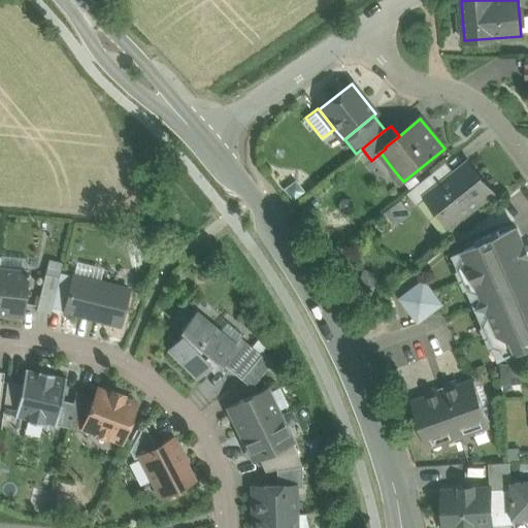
[(385,176),(393,169),(381,153),(372,160),(385,176)]
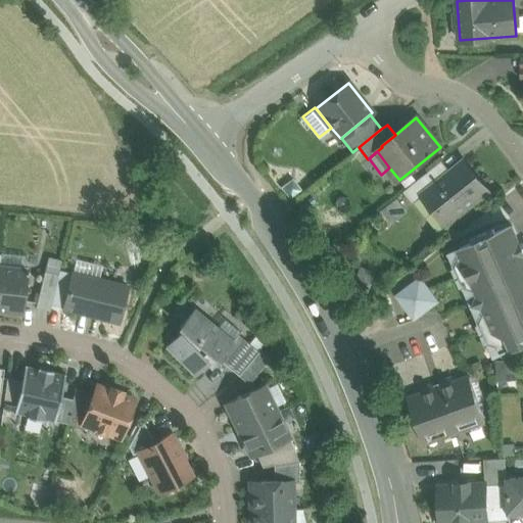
[(437,181),(420,195),(421,195),(414,201),(438,232),(445,227),(489,191),(465,159),(437,181)]
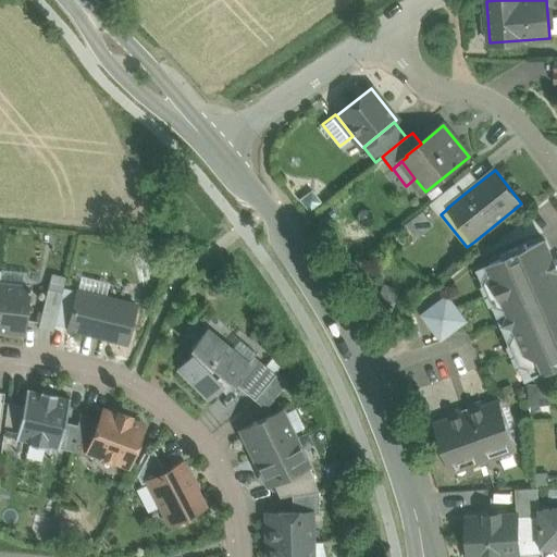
[(458,183),(432,202),(441,214),(448,208),(447,208),(466,193),(458,183)]
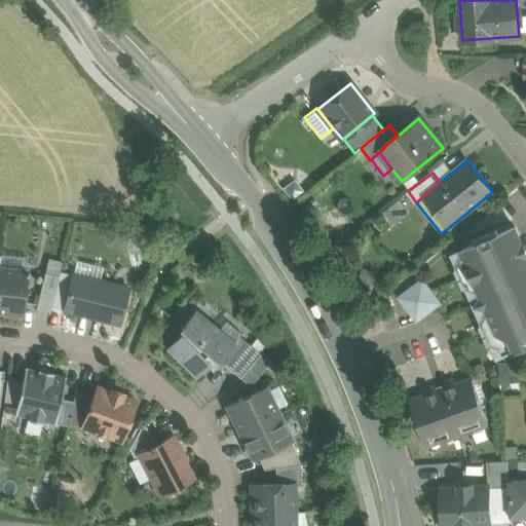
[(476,305),(525,283),(525,242),(523,245),(515,227),(498,234),(497,230),(475,240),(476,243),(459,251),(462,258),(459,266),(468,288),(477,291),(480,297),(476,305)]
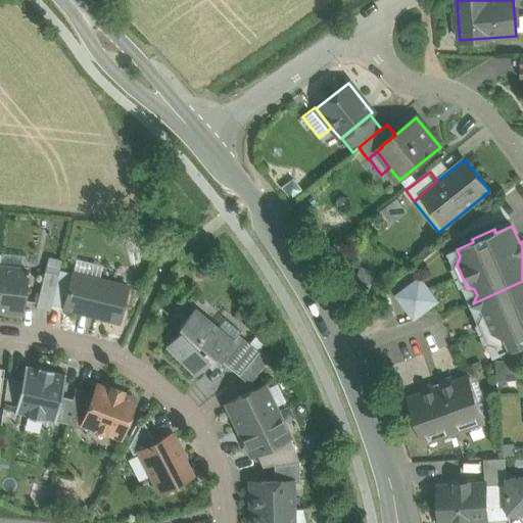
[(85,235),(72,232),(68,246),(82,249),(85,235)]
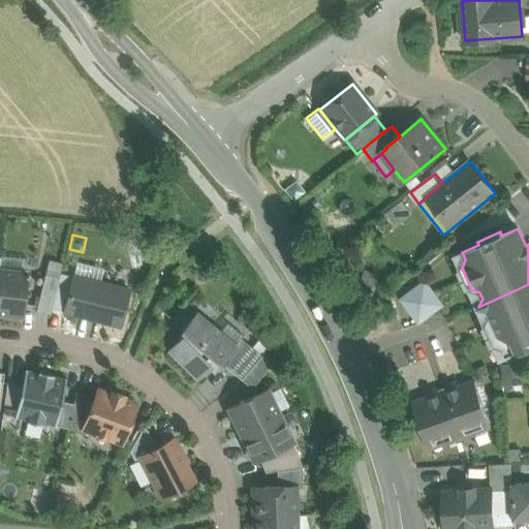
[(159,246),(150,236),(138,246),(148,256),(159,246)]
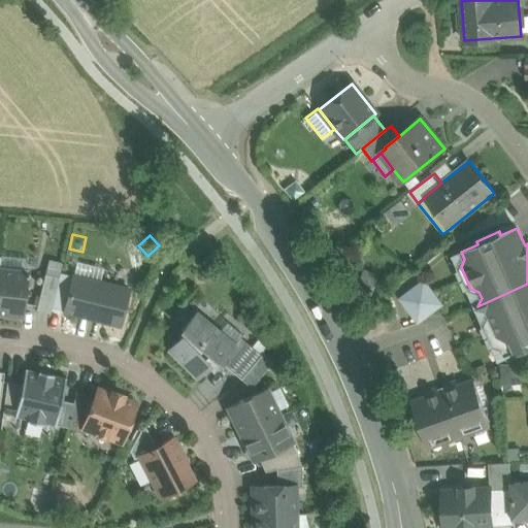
[(99,265),(76,260),(72,275),(96,282),(99,265)]
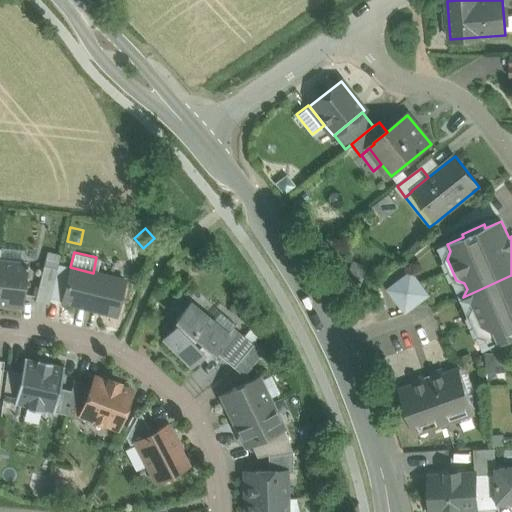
[(26,264),(0,260),(0,303),(21,306),(26,264)]
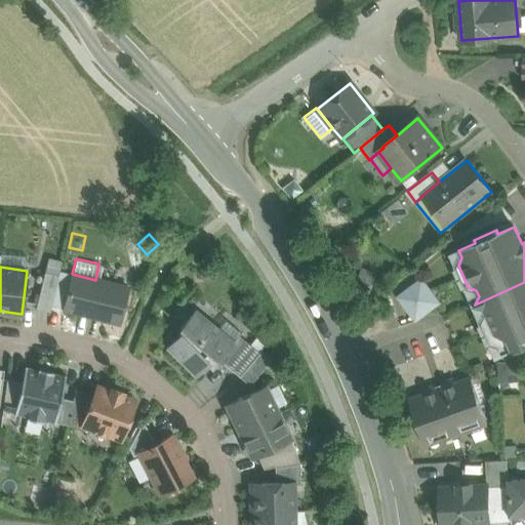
[(44,273),(36,308),(50,312),(58,276),(44,273)]
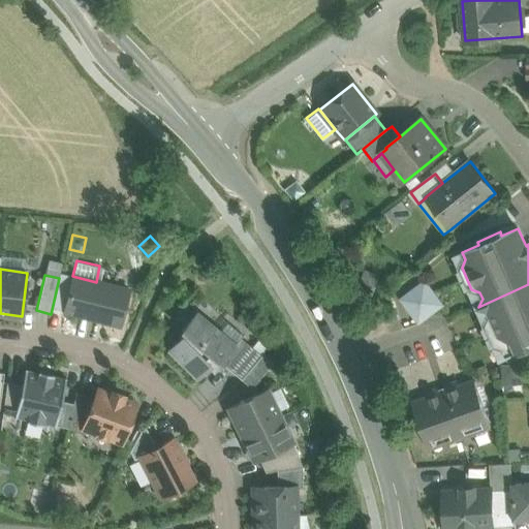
[(96,282),(72,276),(71,281),(64,311),(121,325),(129,290),(96,282)]
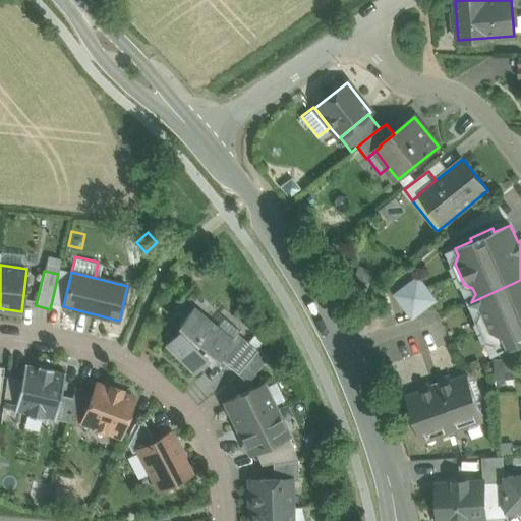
[(63,306),(70,277),(58,274),(50,309),(61,312),(63,306)]
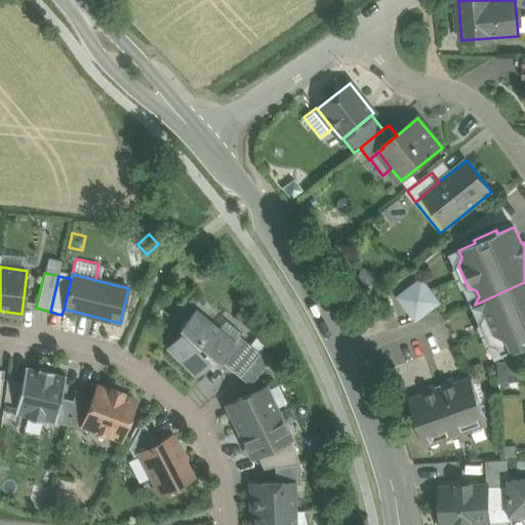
[(421,280),(399,296),(416,320),(439,303),(421,280)]
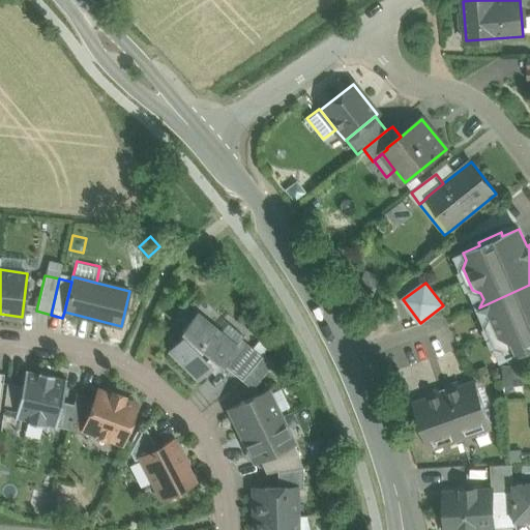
[(529,285),(479,307),(489,312),(491,317),(488,325),(497,347),(505,350),(508,357),(525,350),(527,354),(529,352),(529,285)]
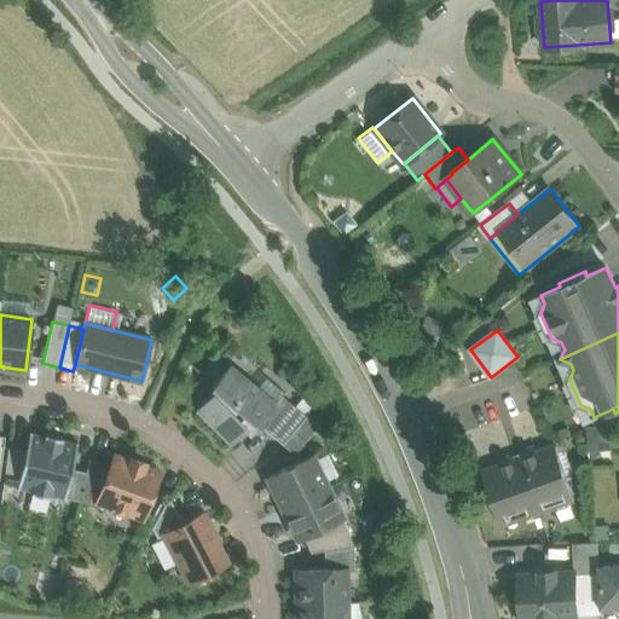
[(230,366),(213,386),(218,391),(198,410),(230,441),(243,428),(249,434),(259,424),(276,405),(275,404),(230,366)]
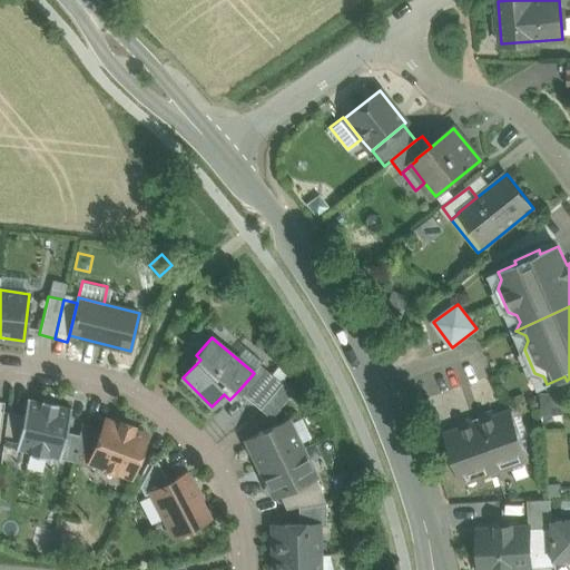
[(256,354),(269,356),(273,340),(259,337),(256,354)]
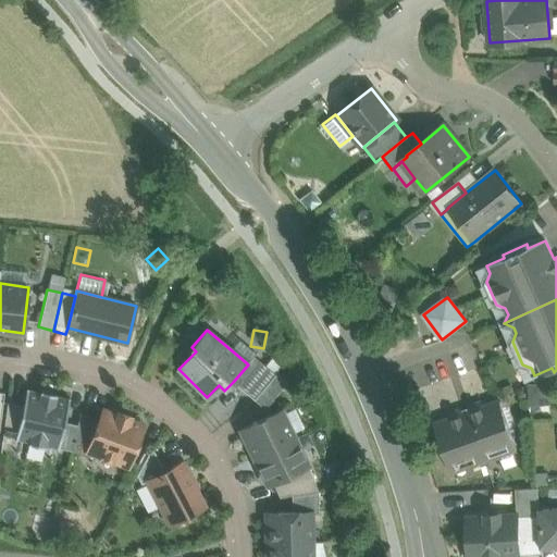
[(390,330),(382,335),(385,338),(392,333),(390,330)]
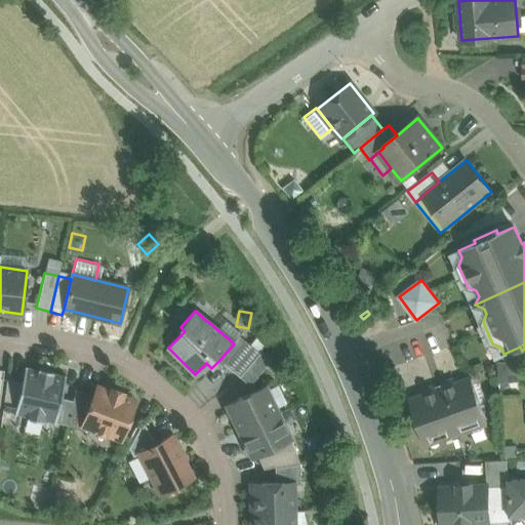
[(259,353),(239,335),(233,342),(234,344),(219,360),(239,376),(259,353)]
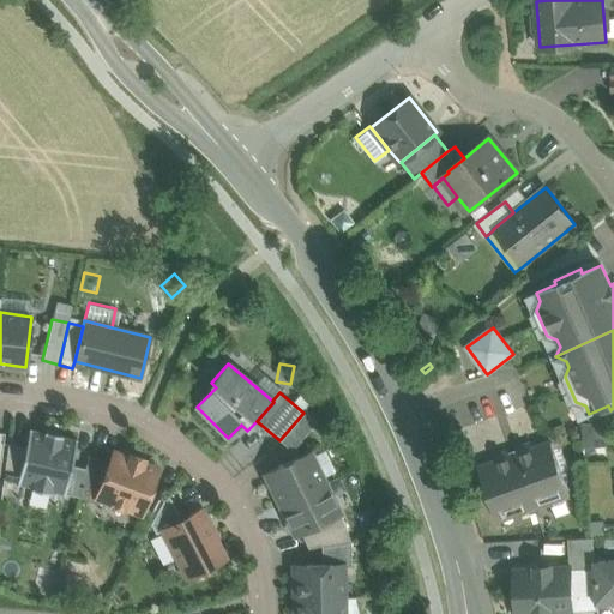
[(304,413),(280,440),(292,450),(315,421),(305,411),(304,413)]
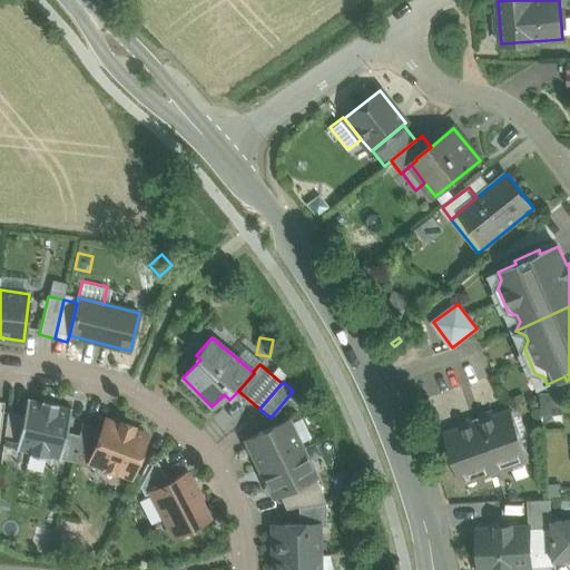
[(58,403),(41,400),(41,402),(29,399),(29,397),(27,397),(23,415),(16,450),(17,450),(18,450),(18,449),(30,452),(29,454),(46,458),(46,455),(58,458),(58,459),(60,460),(60,459),(66,432),(71,408),(69,406),(69,408),(57,405),(58,403)]
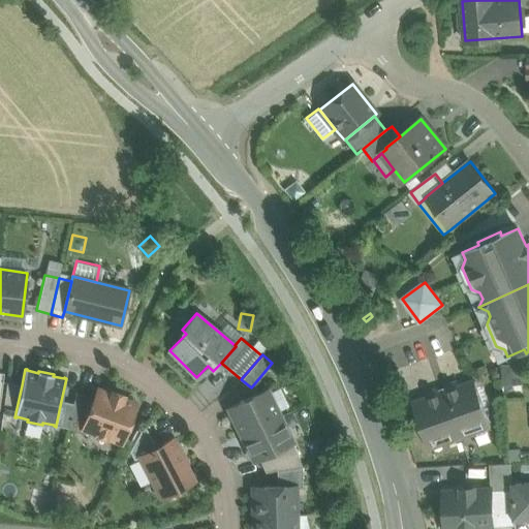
[(459,382),(445,386),(447,391),(440,393),(439,389),(426,394),(428,398),(412,403),(429,448),(492,427),(475,380),(460,386),(459,382)]
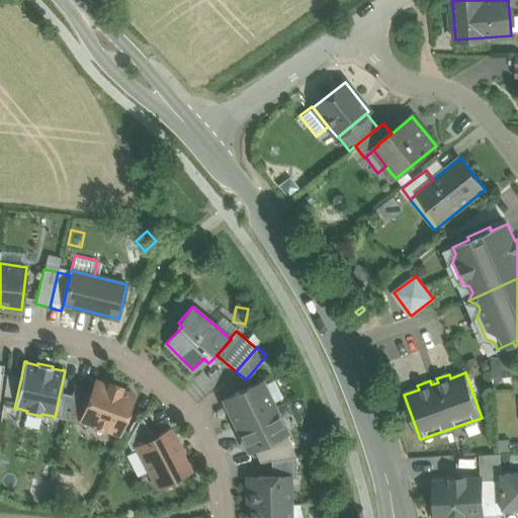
[(21,377),(7,374),(2,410),(15,413),(15,409),(14,409),(21,377)]
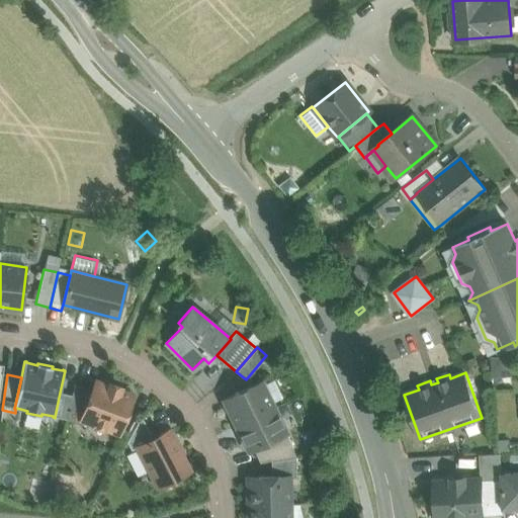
[(261,380),(223,399),(237,426),(274,408),(261,380)]
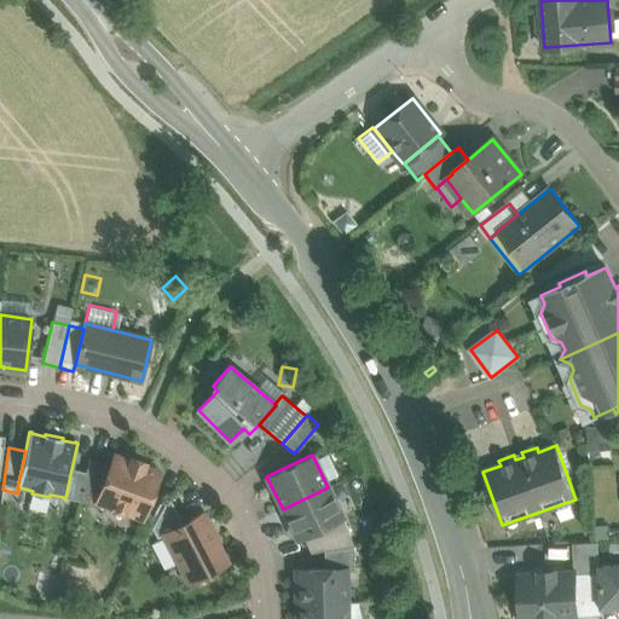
[(131,462),(115,456),(111,467),(98,501),(99,502),(142,518),(158,472),(143,467),(144,463),(132,458),(131,462)]
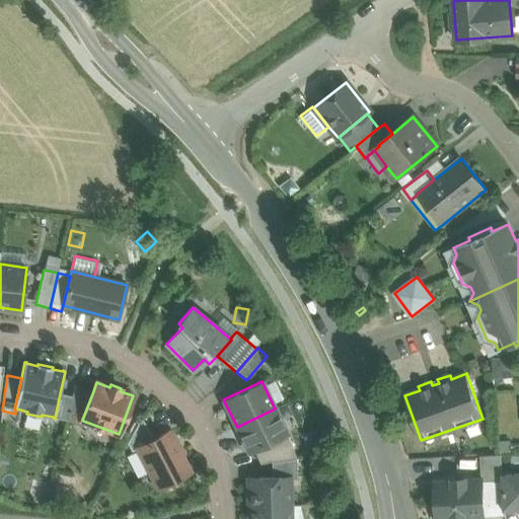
[(93,391),(74,384),(72,395),(67,420),(81,426),(83,421),(82,420),(93,391)]
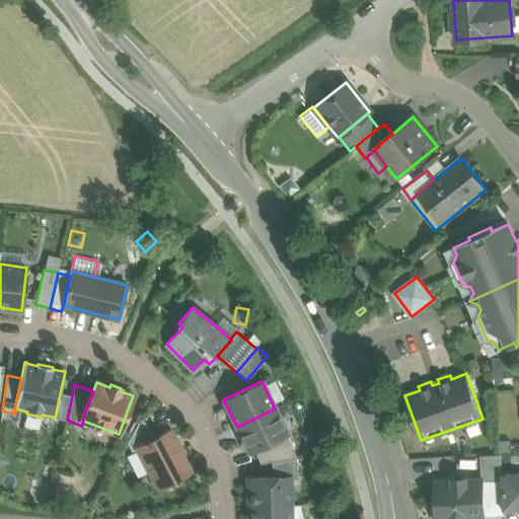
[(72,395),(60,393),(55,418),(67,420),(72,395)]
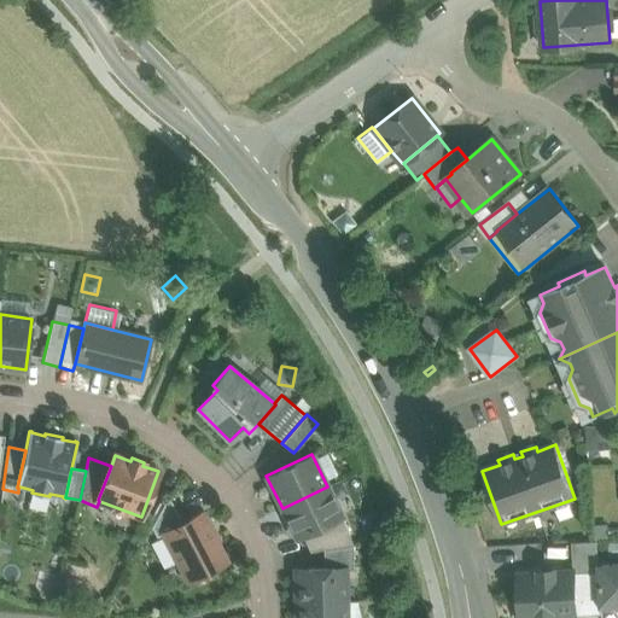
[(327,487),(283,508),(297,538),(302,536),(342,517),(327,487)]
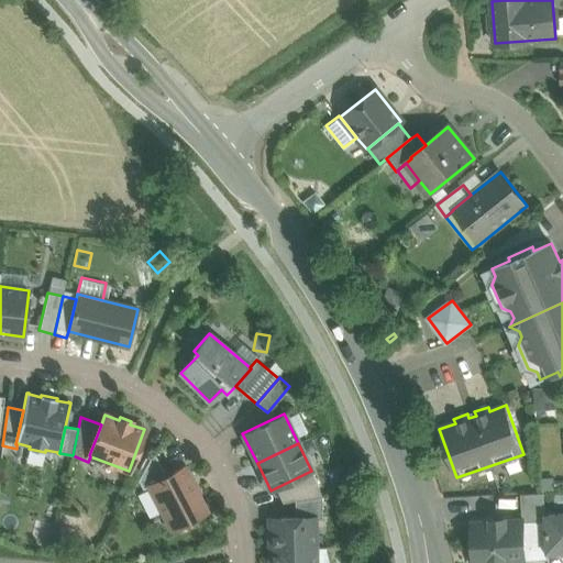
[(154,452),(138,481),(143,489),(150,486),(148,485),(166,476),(154,452)]
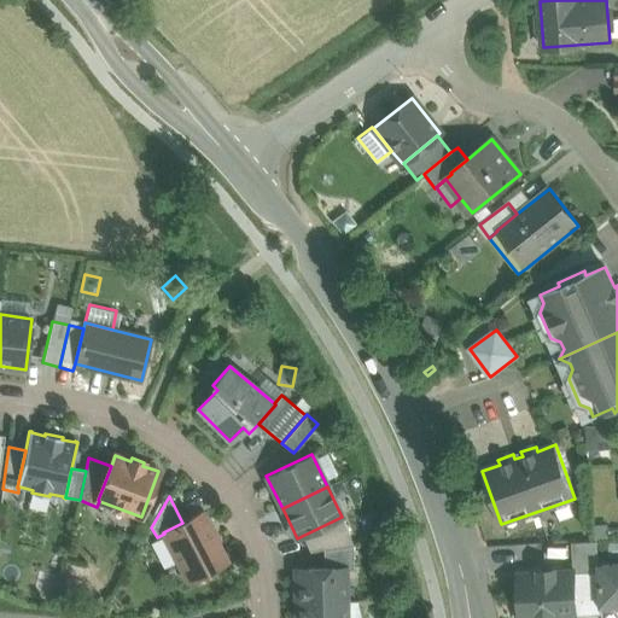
[(226,563),(200,513),(182,523),(163,532),(164,534),(190,582),(226,563)]
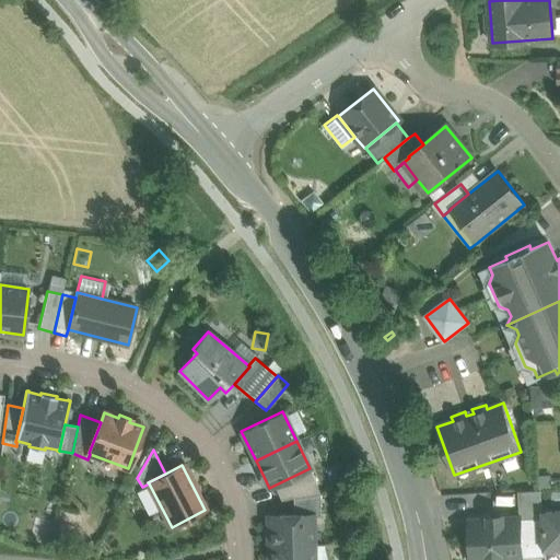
[(310,468),(273,486),(281,500),(293,498),(319,493),(310,468)]
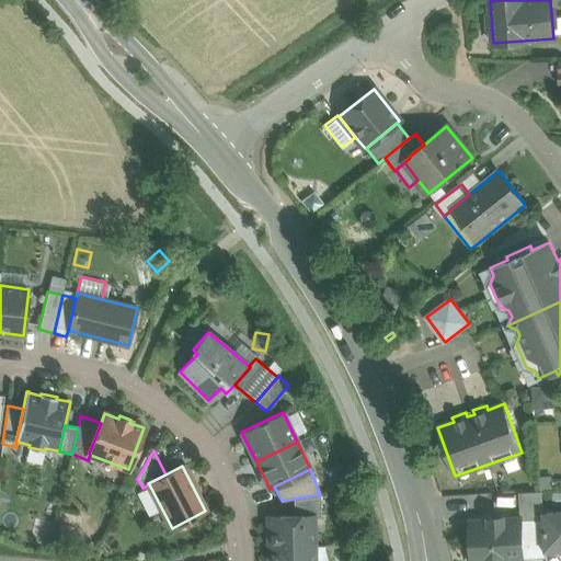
[(320,494),(294,499),(294,516),(313,516),(313,517),(321,517),(320,494)]
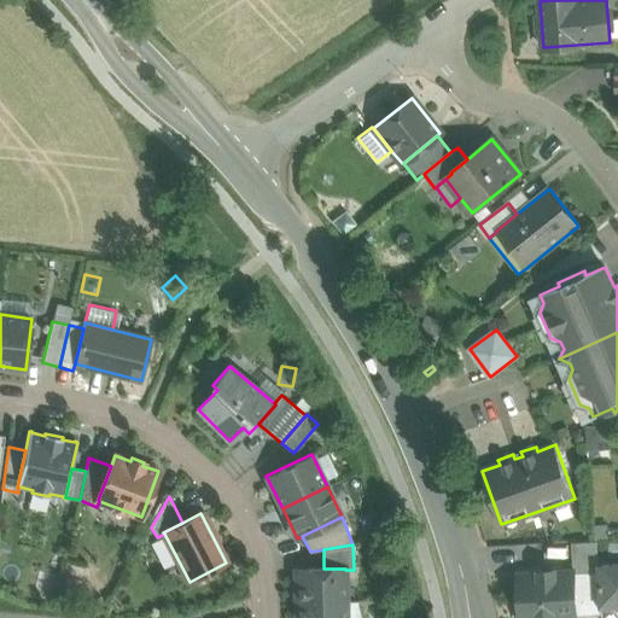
[(617,560),(599,563),(600,571),(601,608),(617,607),(617,560)]
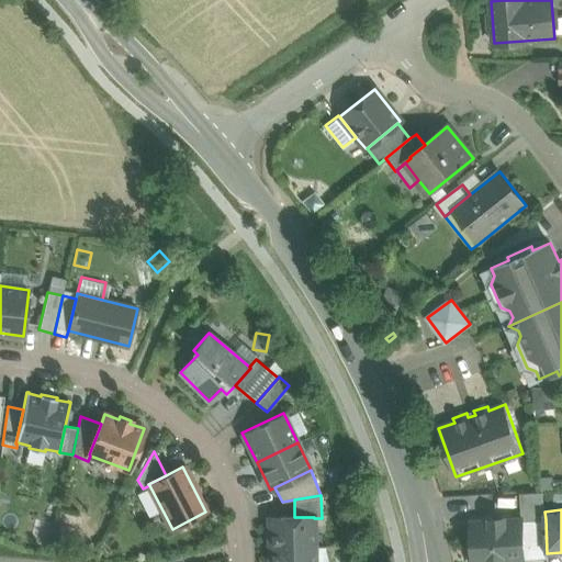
[(294,517),(268,518),(269,548),(314,548),(314,518),(314,517),(294,517)]
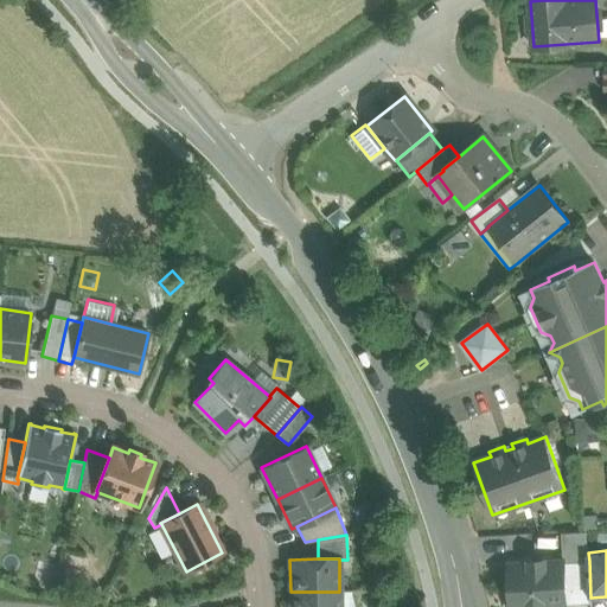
[(564,561),(544,562),(544,560),(531,561),(531,563),(510,564),(511,606),(566,606),(566,605),(564,562),(564,561)]
